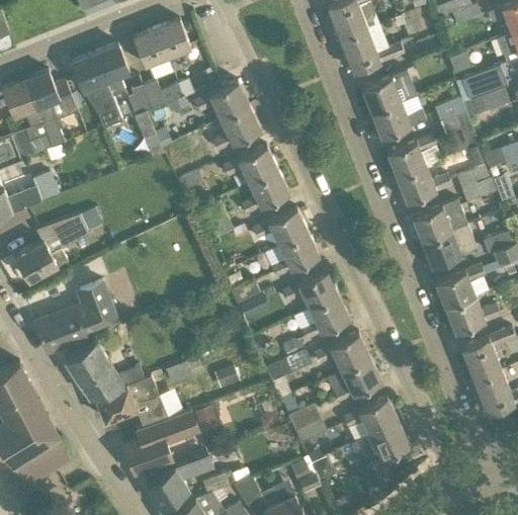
[(76,0),(81,10),(105,0),(76,0)]
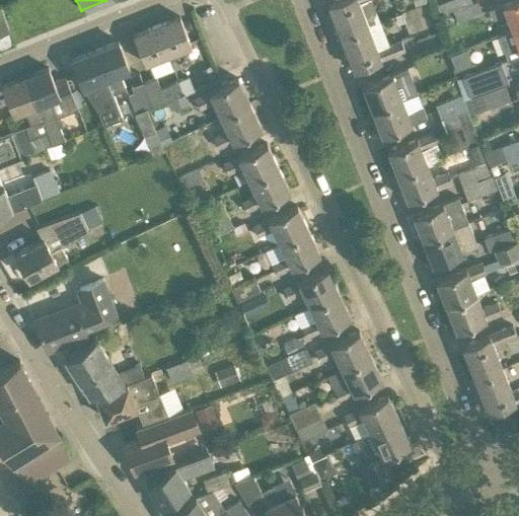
[(341,0),(327,5),(335,22),(341,39),(368,28),(359,4),(369,0),(341,0)]
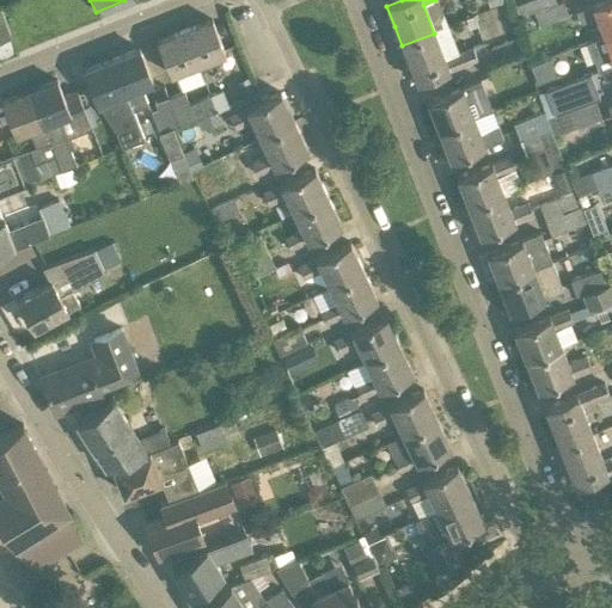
[(520,22),(534,16),(556,7),(552,0),(538,0),(515,10),(520,22)]
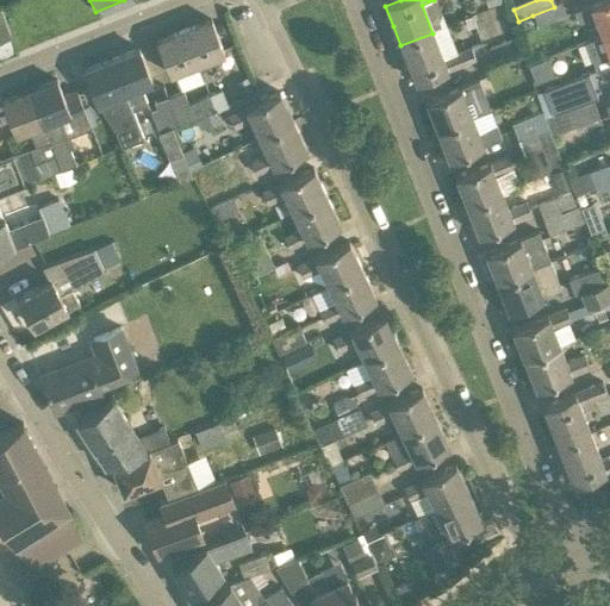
[(609,0),(573,14),(578,26),(593,19),(601,38),(609,35),(609,0)]
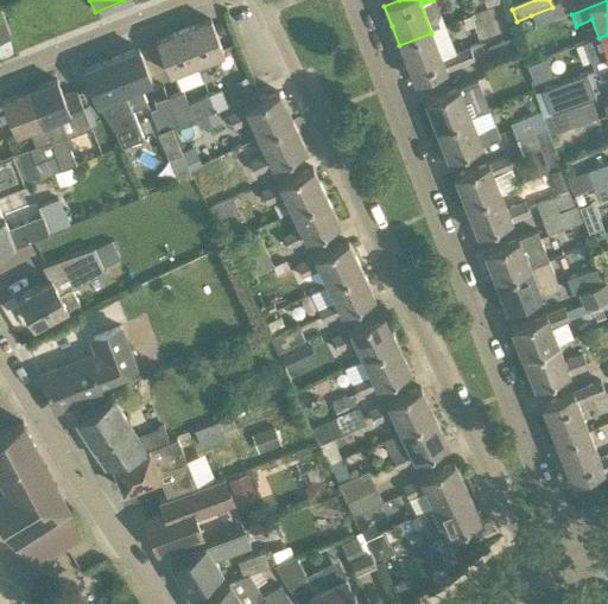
[(559,5),(552,7),(531,16),(536,29),(564,18),(559,5)]
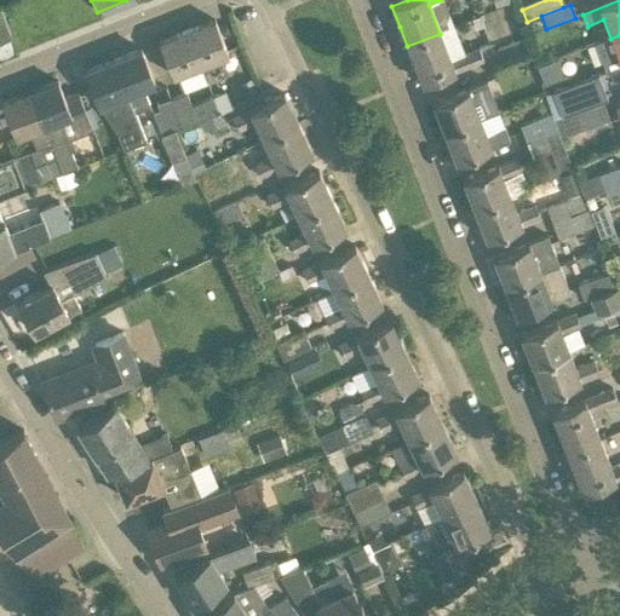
[(0,11),(0,44),(11,40),(0,11)]
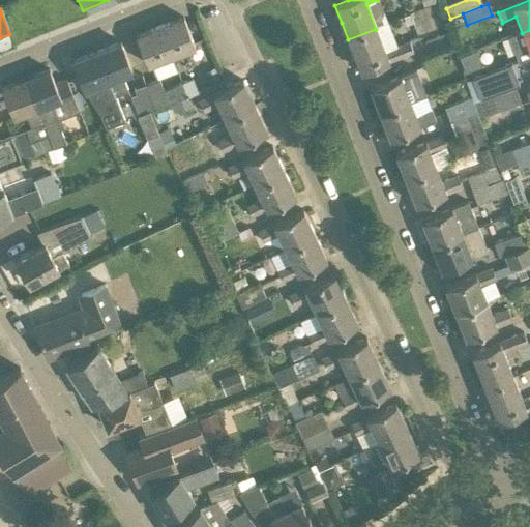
[(411,16),(404,19),(407,26),(414,23),(411,16)]
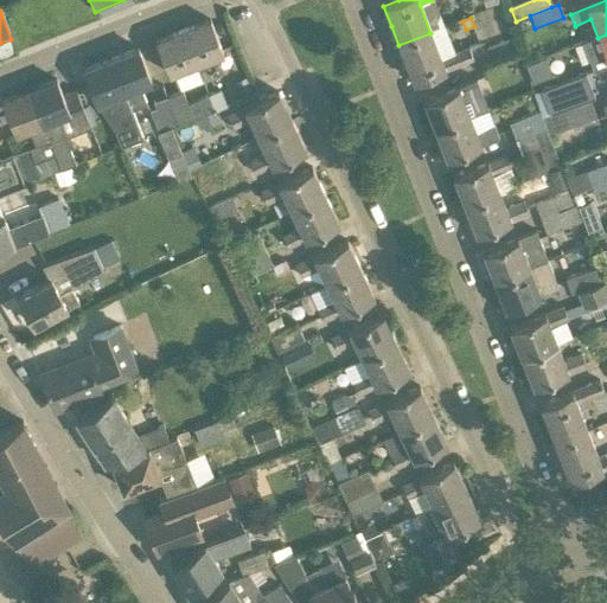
[(183,33),(196,66),(223,56),(210,23),(183,33)]
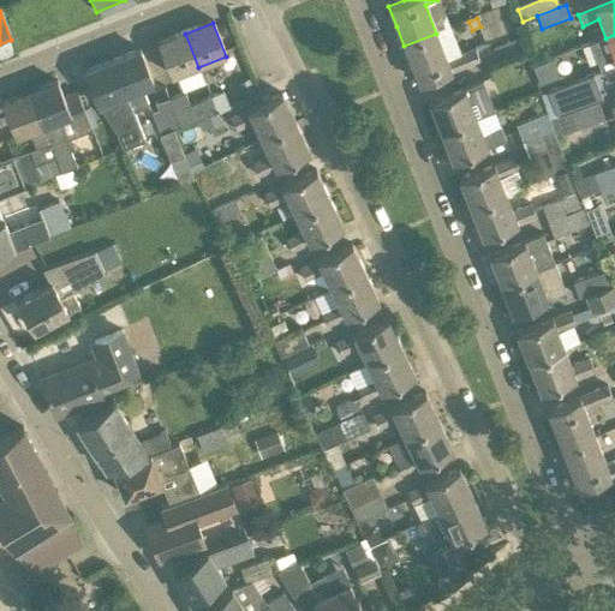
[(171,78),(198,67),(185,34),(157,45),(171,78)]
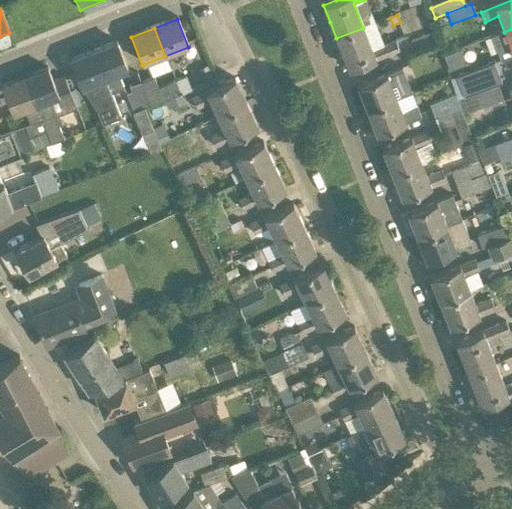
[(372,52),(369,44),(363,28),(336,38),(349,71),(399,52),(395,43),(372,52)]
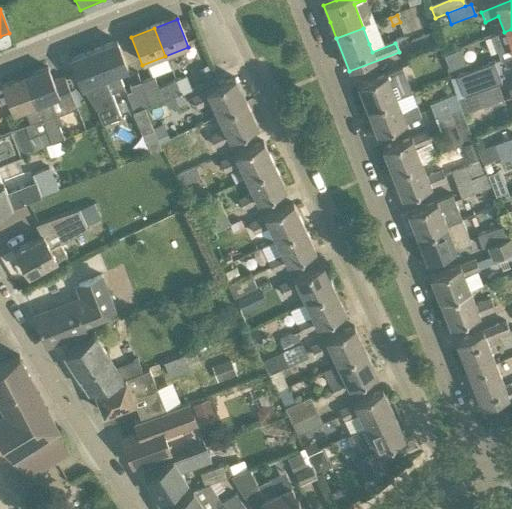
[(490,38),(496,53),(500,63),(511,58),(511,29),(504,32),(490,38)]
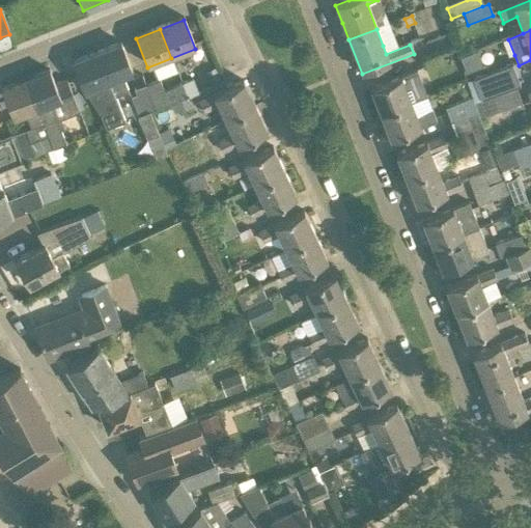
[(96,54),(114,100),(129,94),(121,78),(132,74),(120,45),(96,54)]
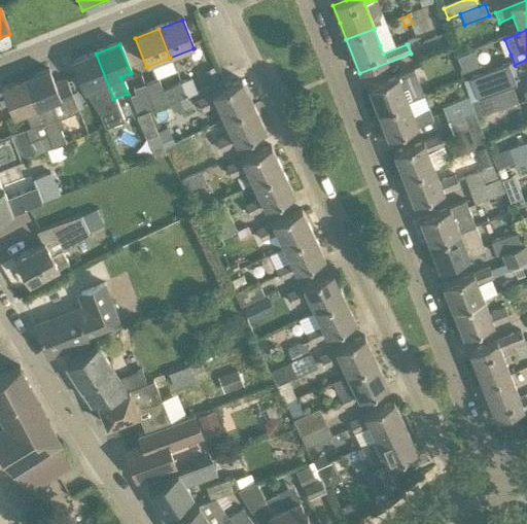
[(100,115),(105,129),(123,121),(113,99),(96,54),(72,63),(83,92),(100,115)]
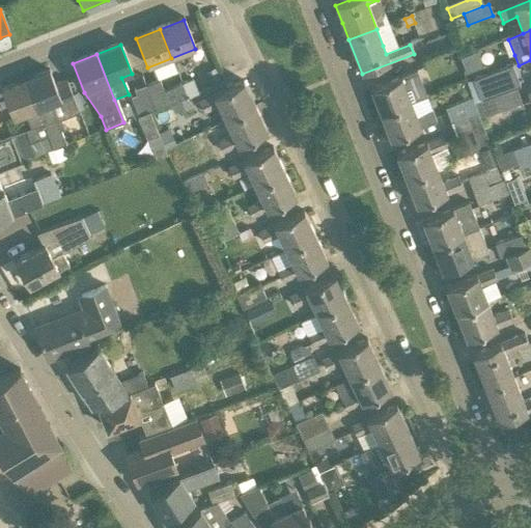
[(511,65),(492,74),(484,77),(490,92),(518,81),(511,65)]
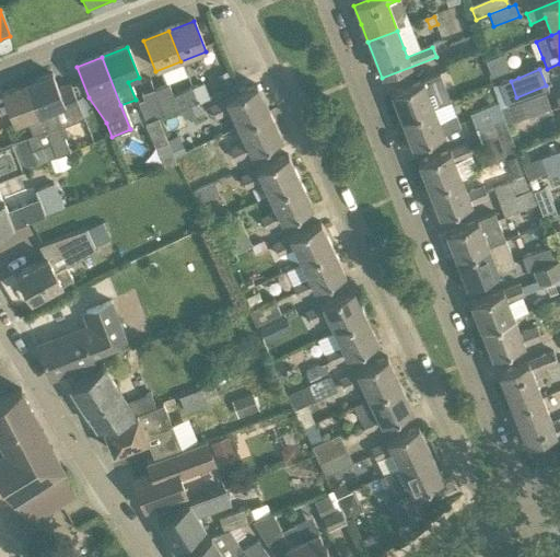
[(233,85),(228,73),(217,78),(222,91),(230,86),(233,85)]
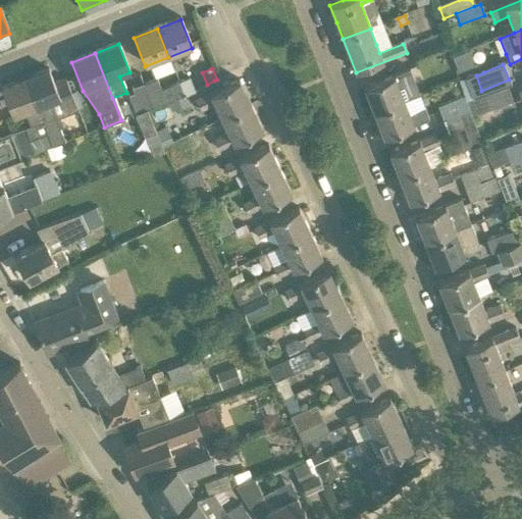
[(413,81),(409,70),(364,88),(374,113),(403,102),(398,87),(413,81)]
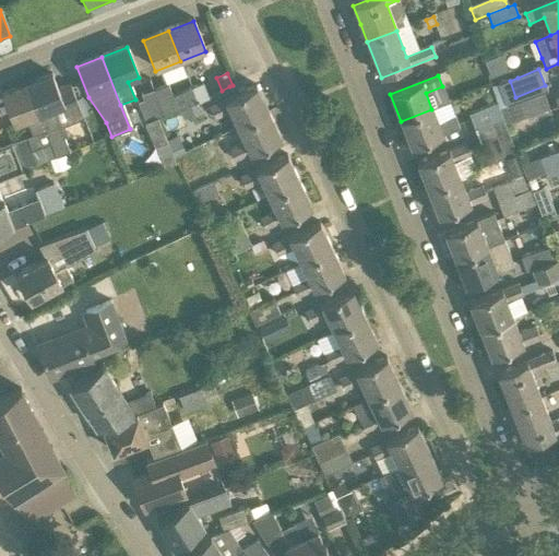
[(62,107),(67,118),(80,113),(70,85),(58,91),(52,77),(26,86),(55,160),(66,155),(56,129),(58,128),(51,111),(62,107)]
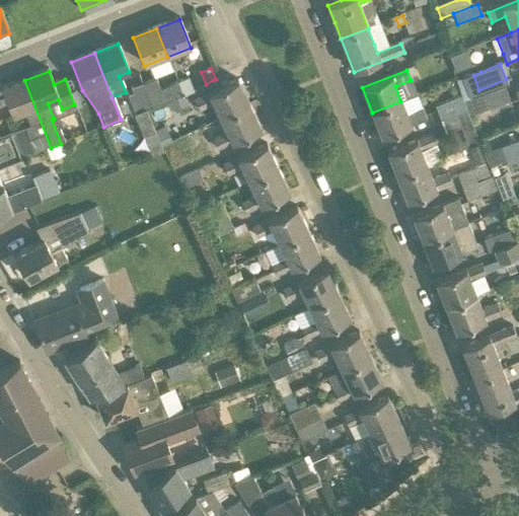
[(1,89),(13,119),(24,115),(29,128),(11,135),(21,159),(51,148),(24,80),(1,89)]
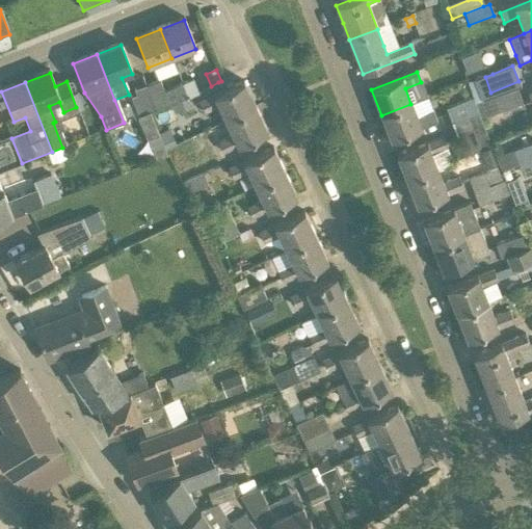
[(155,111),(188,99),(183,85),(164,93),(159,82),(145,87),(155,111)]
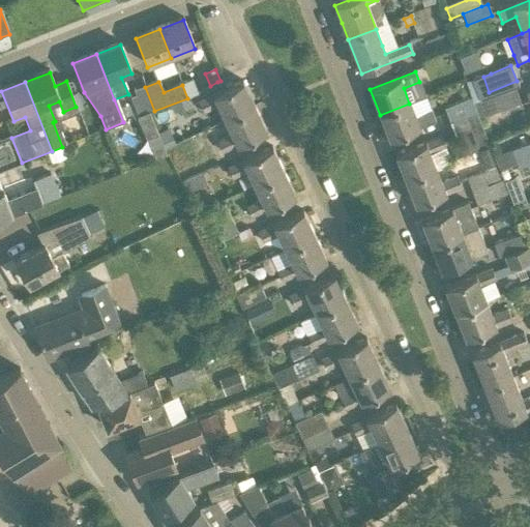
[(192,82),(182,85),(187,98),(197,95),(192,82)]
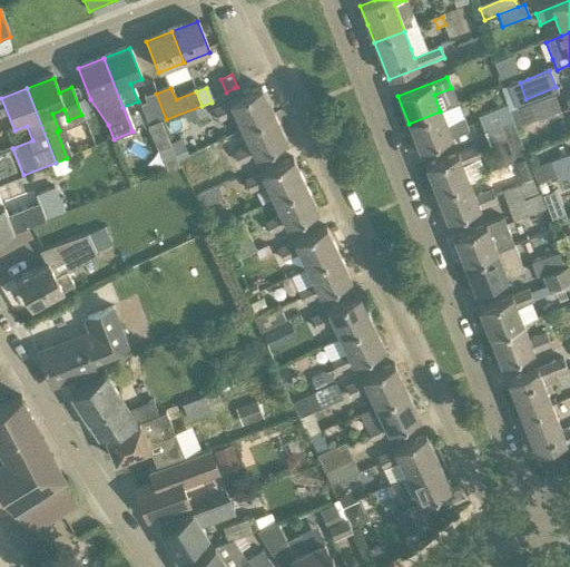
[(225,139),(242,132),(274,116),(261,89),(213,113),(218,124),(225,139)]
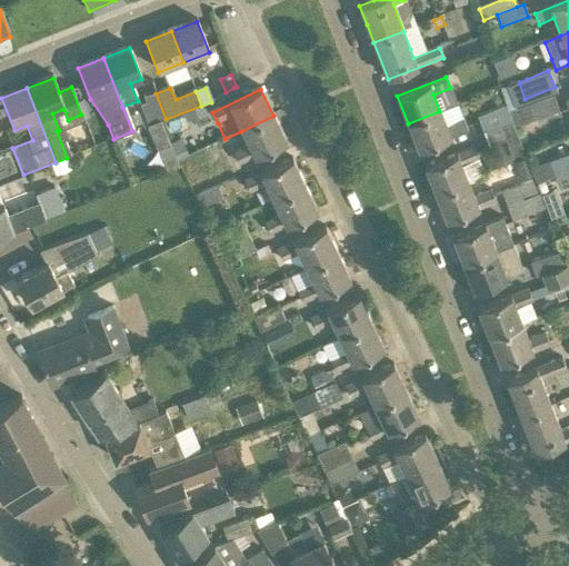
[(140,107),(147,126),(158,122),(166,119),(156,93),(143,98),(146,105),(140,107)]
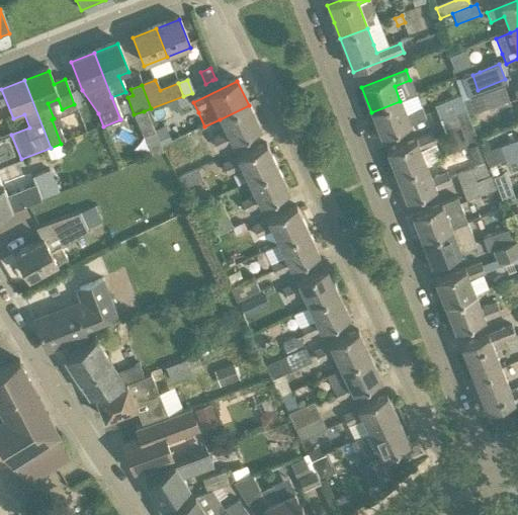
[(503,87),(481,96),(464,102),(469,117),(509,102),(503,87)]
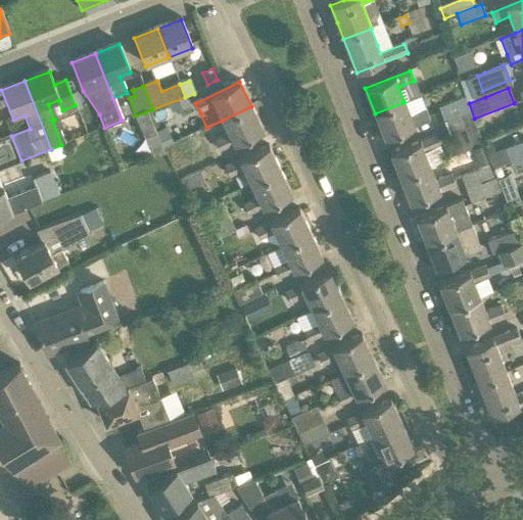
[(470,113),(464,98),(438,108),(444,124),(470,113)]
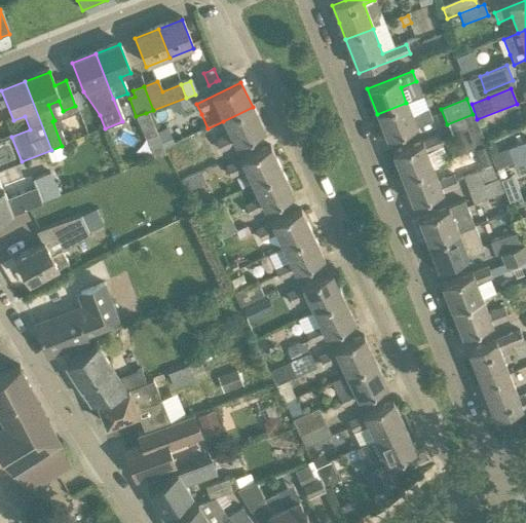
[(189,109),(186,101),(174,106),(177,114),(189,109)]
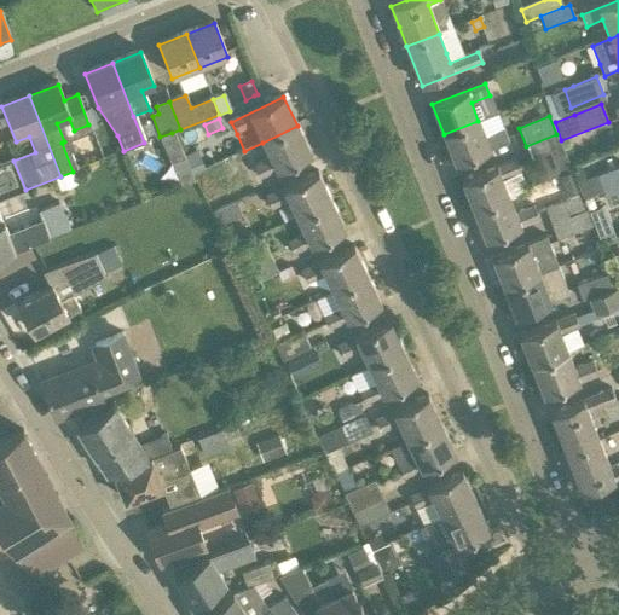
[(485,138),(478,121),(444,134),(455,164),(509,143),(503,131),(485,138)]
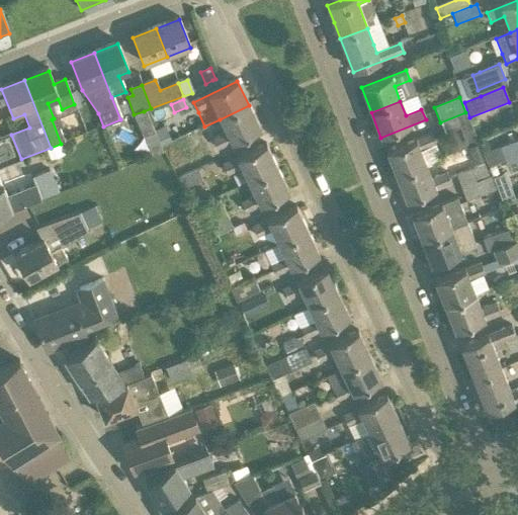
[(249,105),(220,119),(228,134),(212,141),(217,151),(260,130),(249,105)]
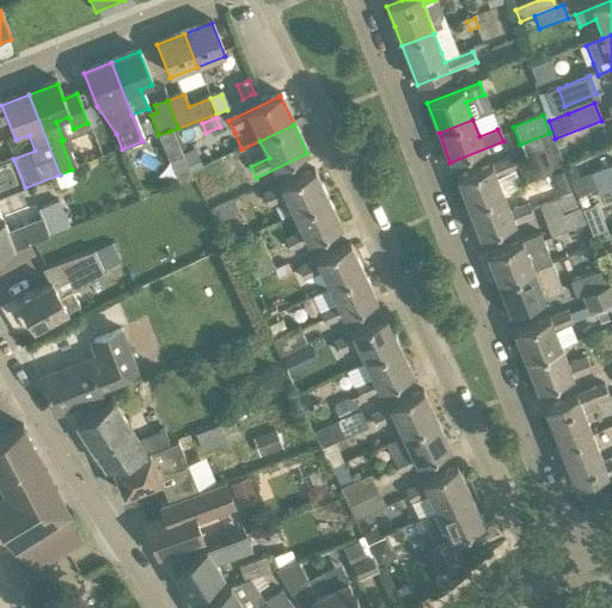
[(170,131),(158,135),(169,161),(182,155),(170,131)]
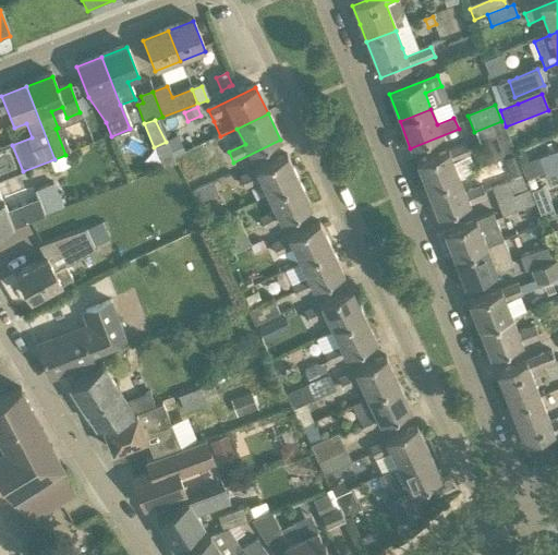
[(514,156),(501,121),(474,132),(480,145),(495,140),(502,160),(514,156)]
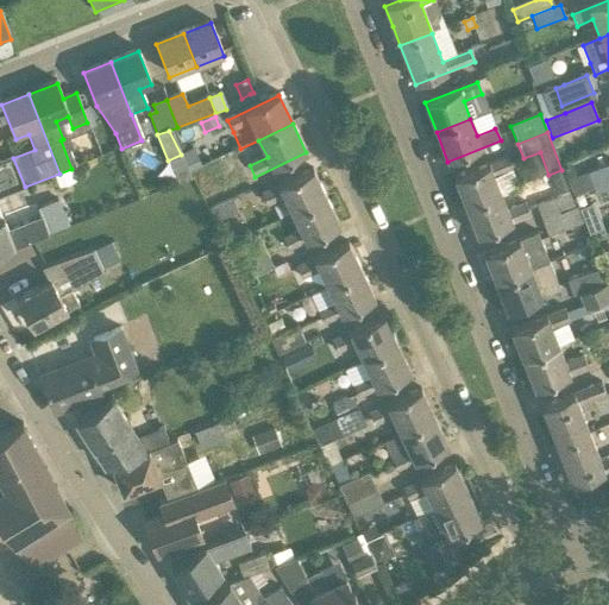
[(190,174),(192,172),(202,168),(195,152),(182,157),(190,174)]
